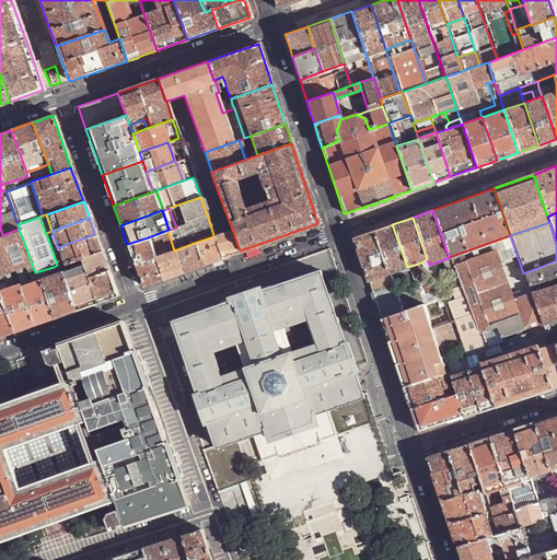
[(392,224),(373,232),(386,273),(387,273),(407,267),(392,224)]
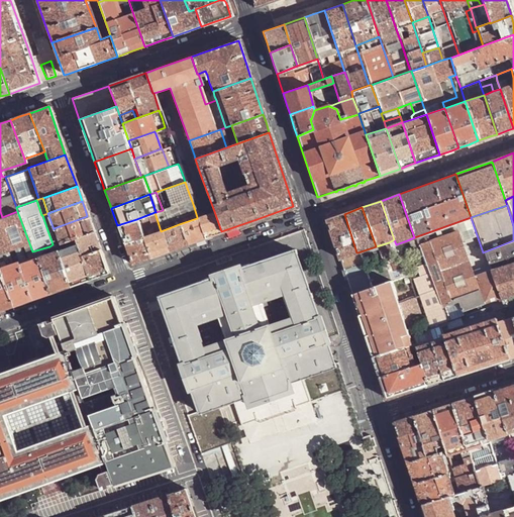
[(0,275),(11,306),(16,304),(41,295),(48,293),(35,257),(34,257),(32,251),(17,211),(2,217),(0,217),(0,275)]
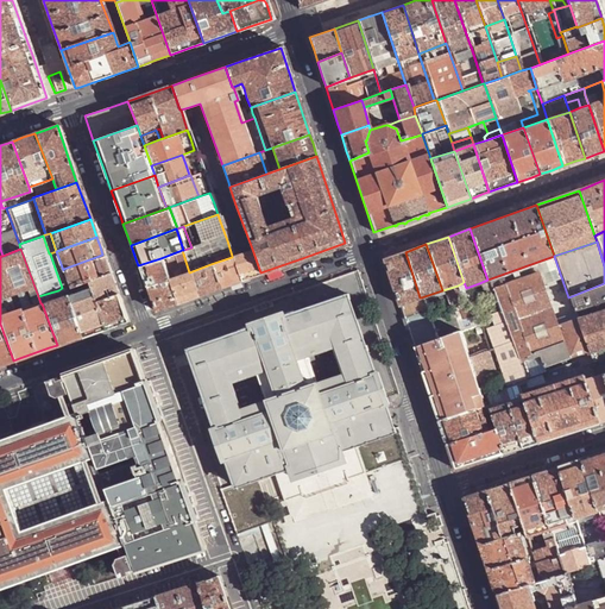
[(260,272),(252,249),(241,252),(232,256),(232,257),(240,281),(246,278),(251,277),(260,272)]
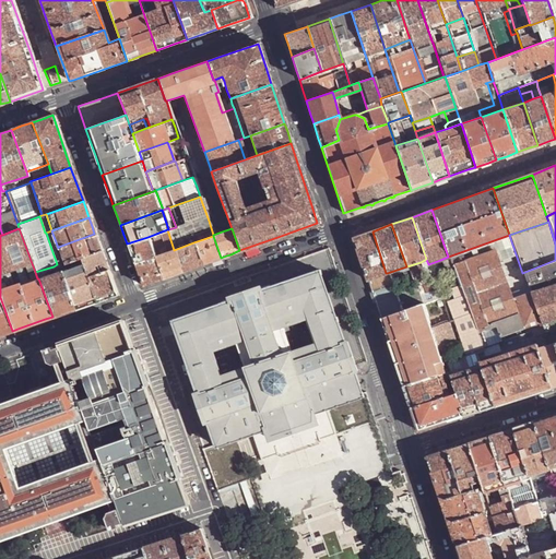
[(148,237),(154,257),(174,250),(167,229),(148,237)]
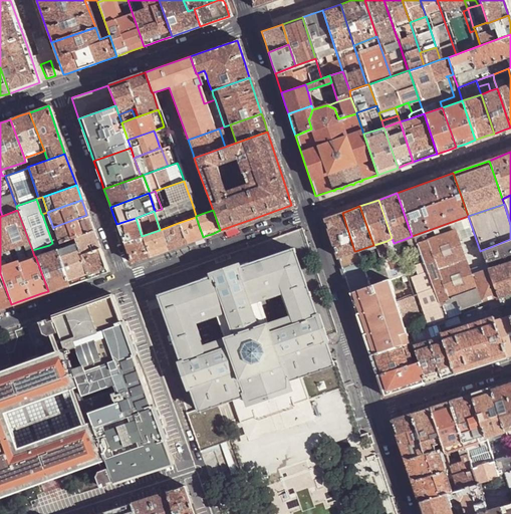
[(53,228),(47,212),(42,214),(47,229),(53,228)]
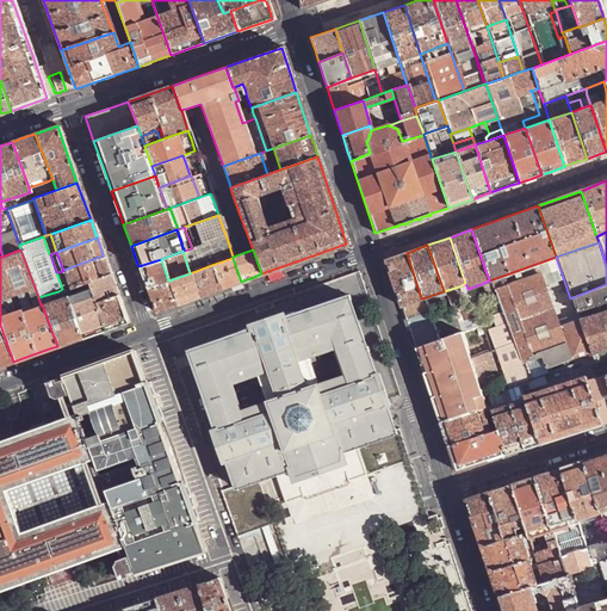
[(407,253),(384,260),(389,275),(392,285),(397,301),(400,306),(421,298),(407,253)]
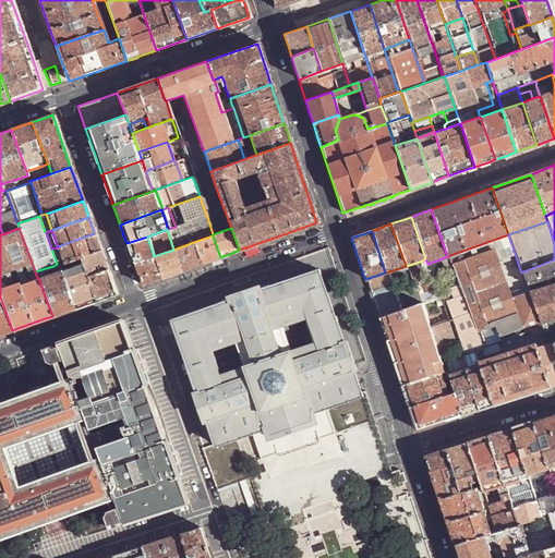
[(96,240),(94,233),(58,246),(62,258),(63,262),(79,257),(99,250),(96,240)]
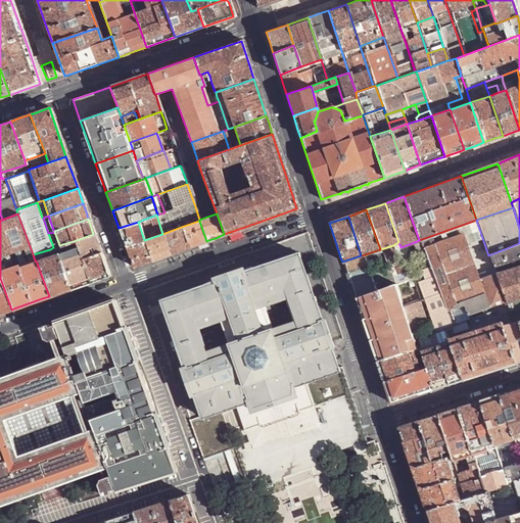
[(488,255),(476,220),(419,240),(424,252),(427,263),(429,268),(450,327),(469,320),(467,314),(505,300),(494,274),(492,268),(488,255)]
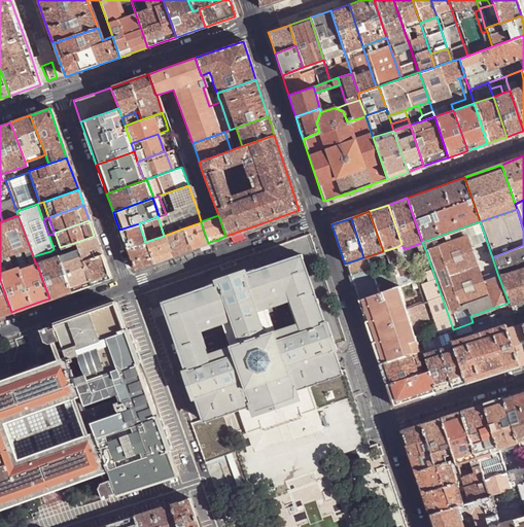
[(208,243),(201,222),(182,229),(189,249),(201,245),(208,243)]
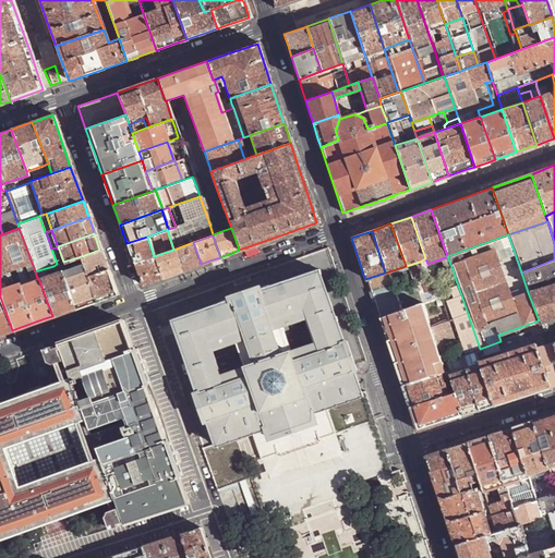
[(161,278),(154,256),(147,237),(127,243),(131,256),(141,286),(152,281),(161,278)]
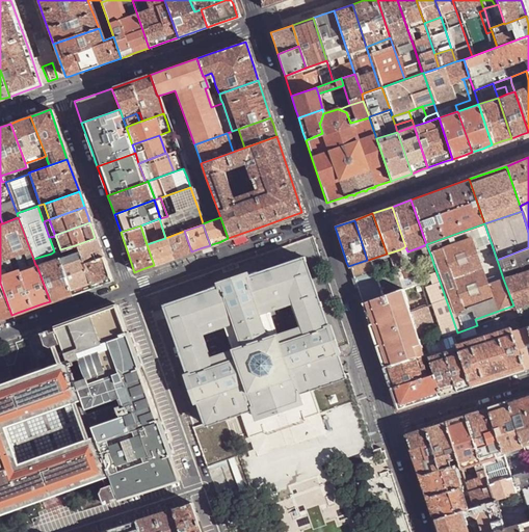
[(183,255),(191,251),(184,231),(165,238),(173,258),(183,255)]
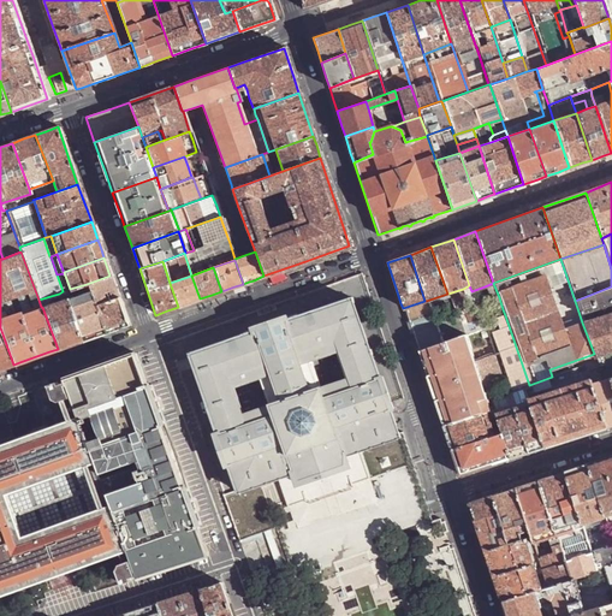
[(113,285),(110,276),(87,284),(89,291),(90,290),(94,304),(117,296),(113,285)]
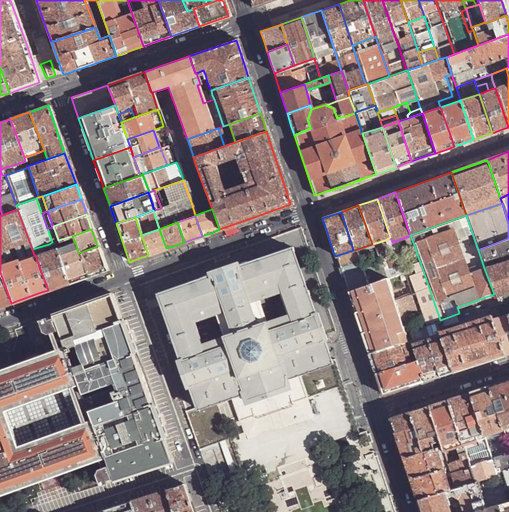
[(159,229),(141,235),(148,255),(159,251),(166,248),(159,229)]
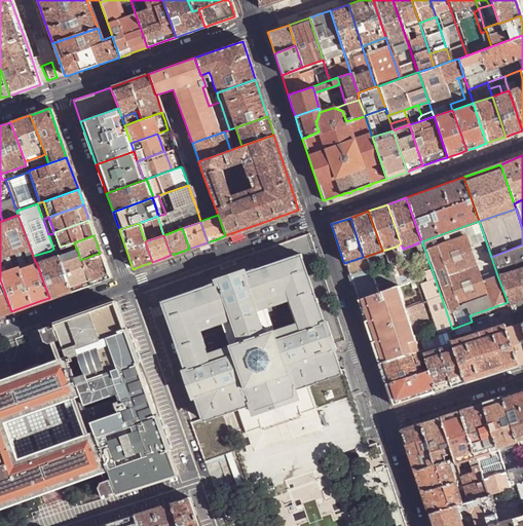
[(426,254),(421,241),(414,245),(419,257),(422,256),(426,254)]
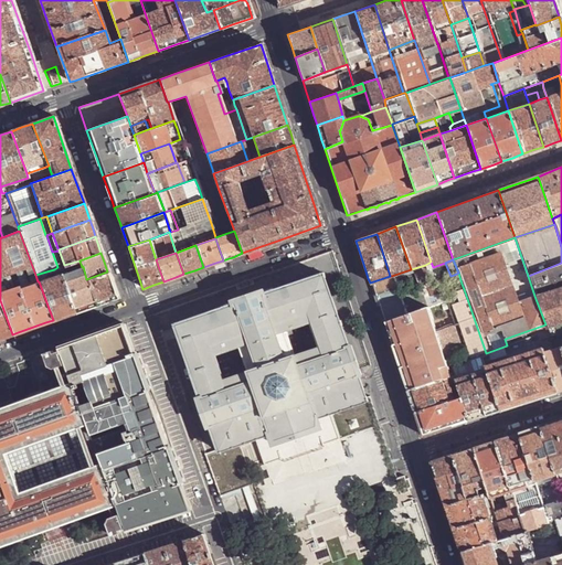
[(561,263),(528,276),(532,289),(561,279),(561,263)]
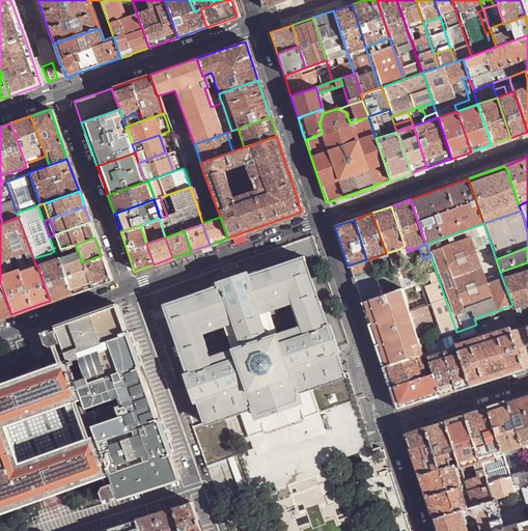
[(81,289),(89,286),(81,262),(78,250),(77,251),(66,254),(66,253),(57,257),(56,257),(70,294),(81,289)]
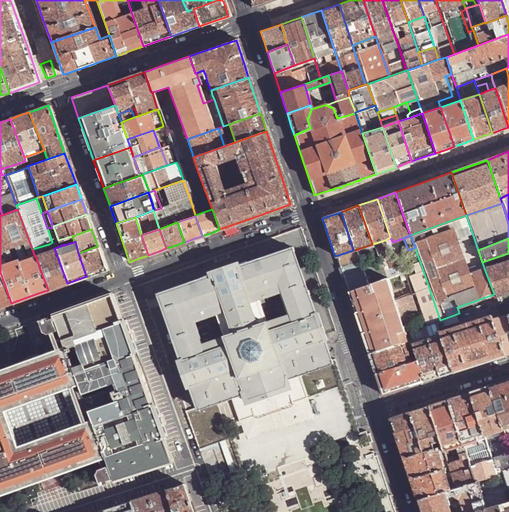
[(34,255),(35,255),(48,290),(59,286),(67,283),(54,248),(51,250),(51,249),(43,252),(41,249),(43,249),(42,246),(32,249),(34,255)]
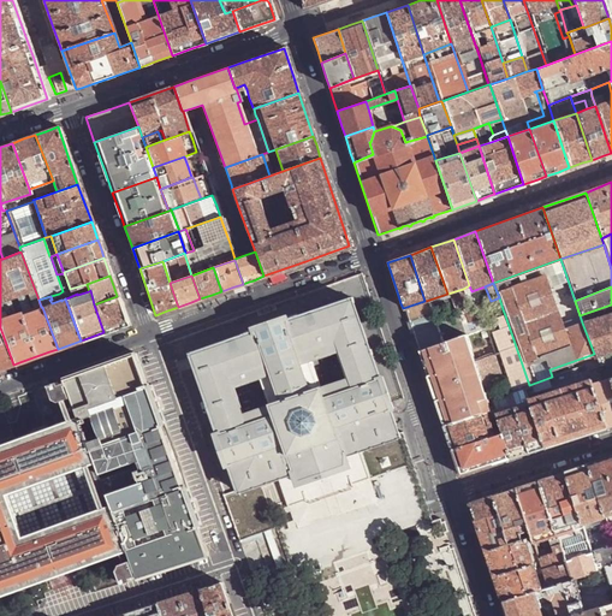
[(126,324),(117,296),(94,304),(104,332),(118,327),(126,324)]
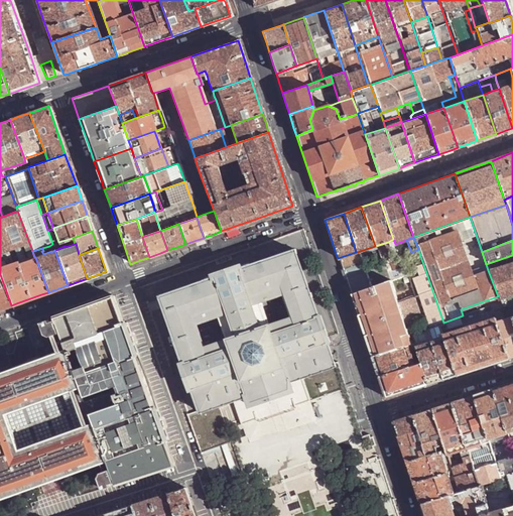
[(204,281),(158,296),(181,363),(190,389),(198,412),(230,401),(245,395),(243,388),(262,381),(282,375),(284,382),(301,376),(333,366),(325,344),(315,316),(293,251),(247,266),(240,269),(212,278),(204,281)]
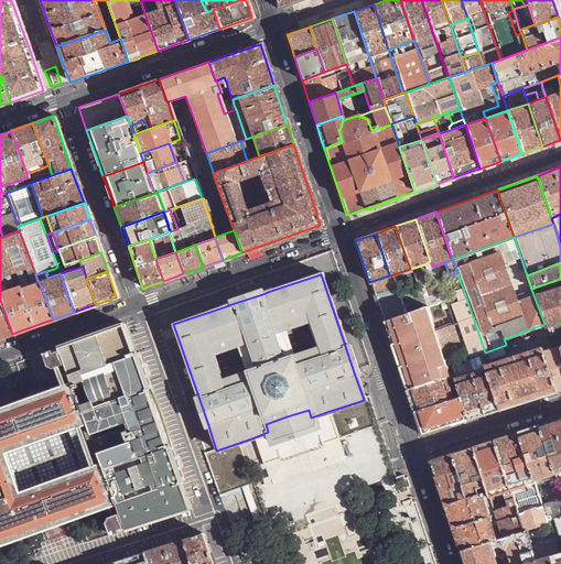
[(376,302),(383,323),(405,314),(396,291),(390,275),(389,275),(369,282),(376,302)]
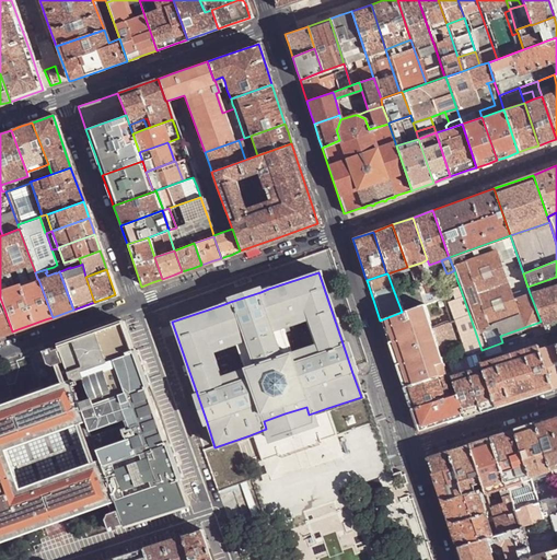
[(556,283),(530,293),(541,322),(542,325),(556,319),(556,283)]
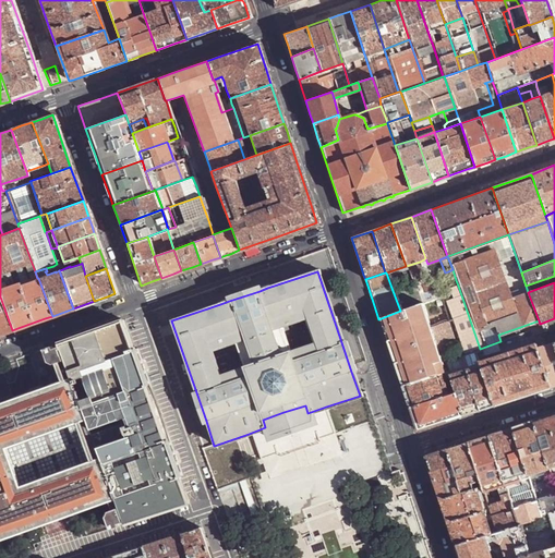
[(458,286),(437,291),(439,296),(446,319),(459,358),(460,356),(465,371),(479,366),(477,362),(474,356),(473,352),(481,350),(480,349),(458,286)]
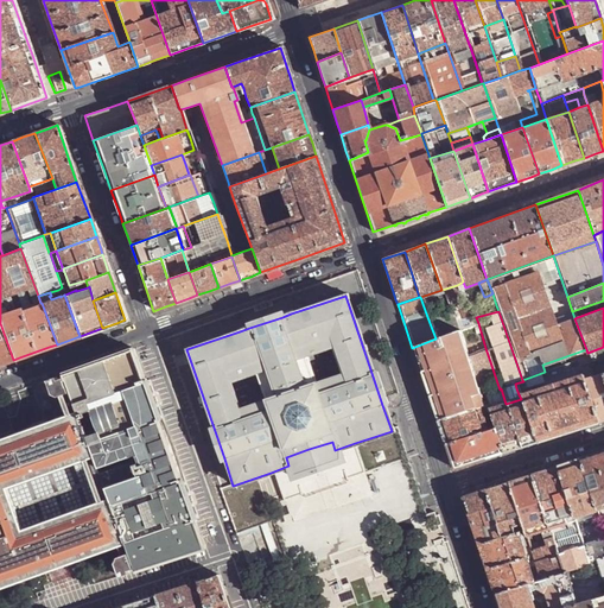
[(248,325),(249,328),(283,317),(281,314),(280,314),(248,324),(248,325)]
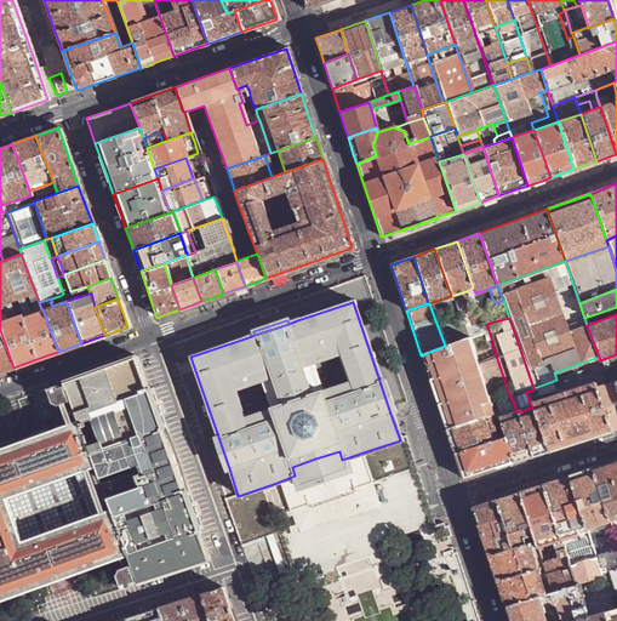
[(486,324),(486,323),(484,324),(478,328),(472,330),(468,330),(463,331),(466,339),(467,339),(489,330),(486,324)]
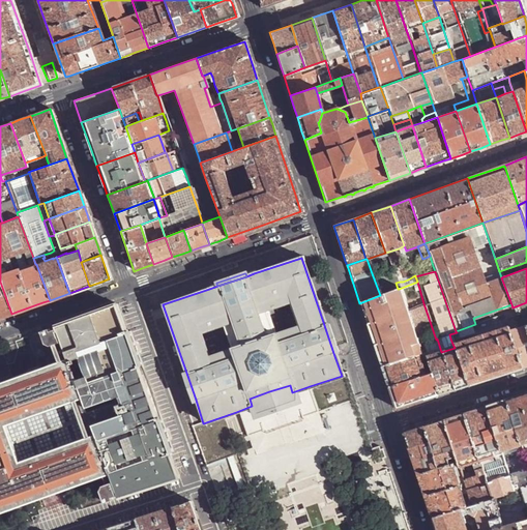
[(0,318),(11,314),(0,282),(0,318)]
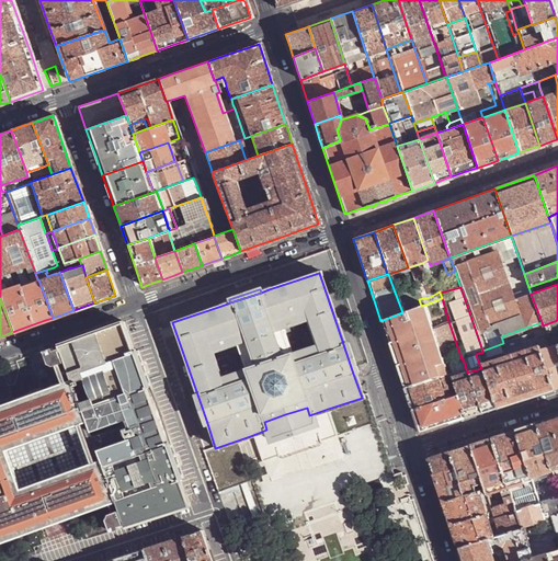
[(385,333),(387,343),(430,328),(422,306),(421,306),(402,312),(380,321),(385,333)]
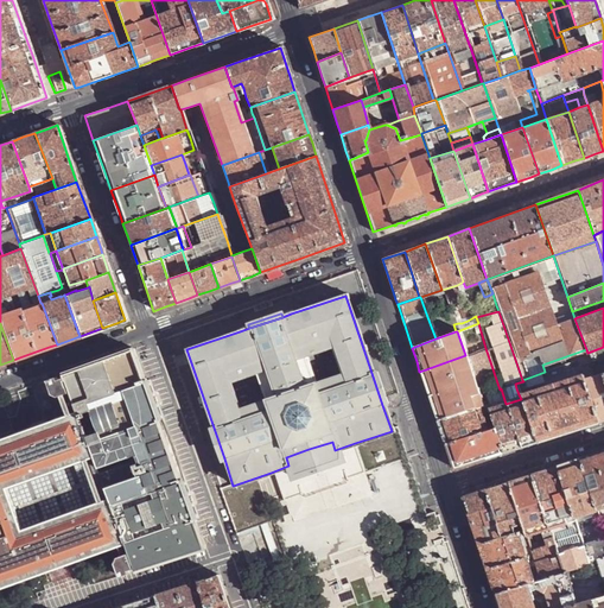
[(603,372),(603,347),(587,353),(587,356),(590,361),(595,360),(599,374),(603,372)]
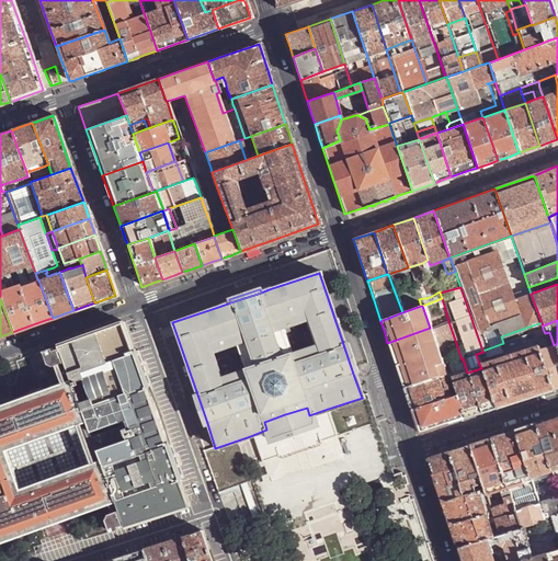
[(123,321),(57,345),(58,347),(70,382),(81,379),(89,399),(78,402),(88,432),(99,427),(105,446),(94,449),(103,474),(112,471),(118,492),(111,494),(121,524),(122,526),(188,505),(178,480),(178,478),(179,478),(181,477),(137,350),(134,351),(133,351),(132,348),(123,321)]
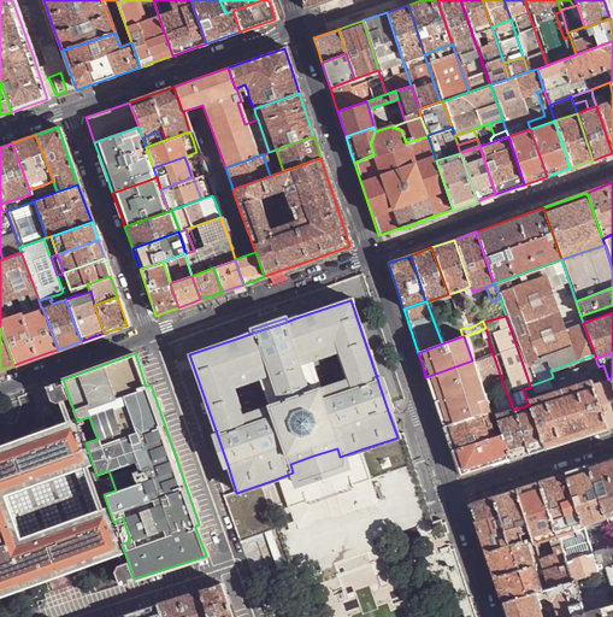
[(432,395),(442,425),(484,412),(488,411),(472,360),(425,377),(432,395)]
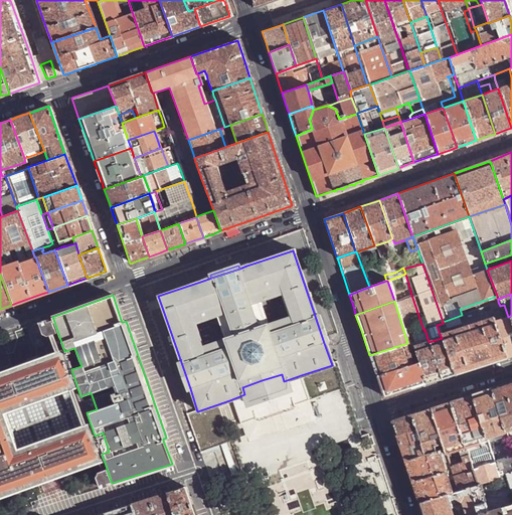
[(318,315),(315,316),(324,343),(327,342),(318,315)]
